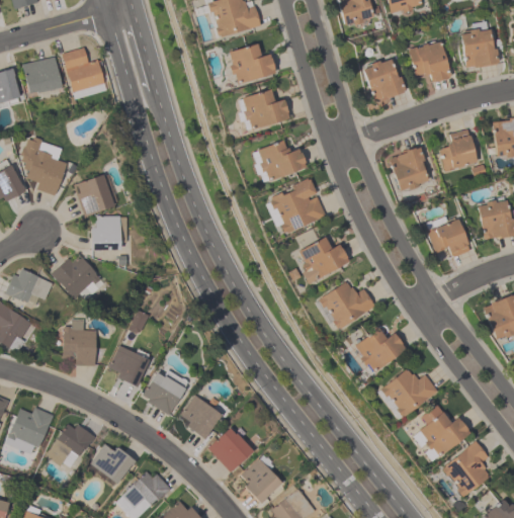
[(37,0),(38,2),(15,9),(12,0),(37,0)]
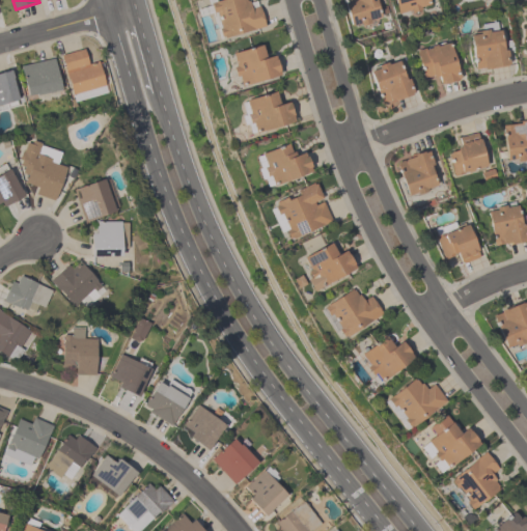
[(214,3),(224,0),(249,0),(250,1),(251,0),(252,2),(259,0),(260,5),(261,5),(268,26),(225,38),(222,28),(224,28),(219,11),(217,12),(214,3)]
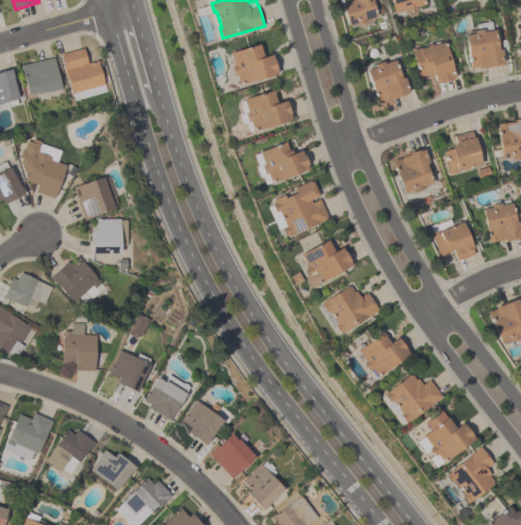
[(379,16),(368,19),(369,23),(354,27),(354,24),(350,26),(342,0),(377,0),(379,6),(376,7),(379,16)]
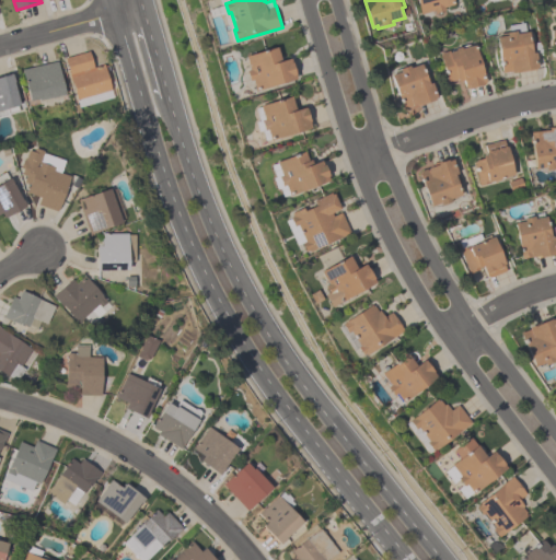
[(455,0),(458,4),(447,8),(448,11),(438,14),(437,10),(424,14),(418,0),(455,0)]
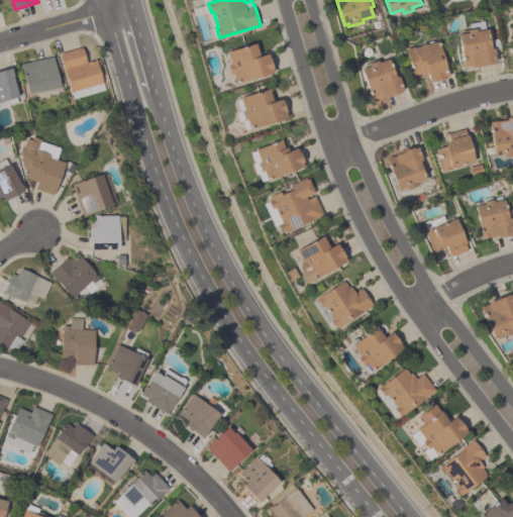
[(490,29),(492,39),(495,38),(499,62),(497,62),(498,64),(490,65),(486,65),(486,66),(475,68),(474,65),(470,66),(470,67),(466,67),(459,34),(469,32),(469,30),(478,28),(479,30),(490,29)]
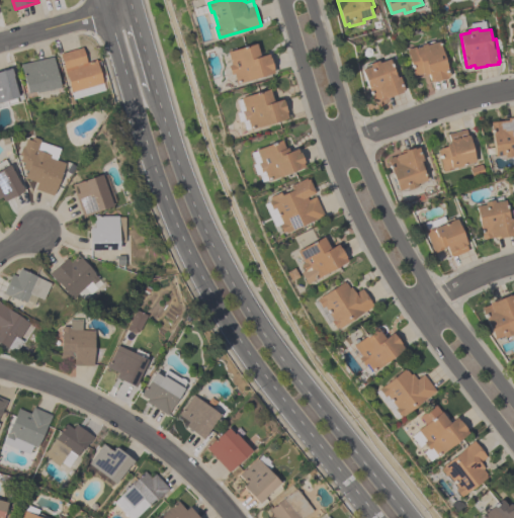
[(441,41),(450,77),(448,77),(448,78),(434,82),(434,81),(432,82),(430,74),(425,76),(425,74),(416,76),(409,51),(410,50),(409,49),(417,47),(417,48),(423,47),(422,45),(429,44),(428,42),(436,40),(436,42),(441,41)]
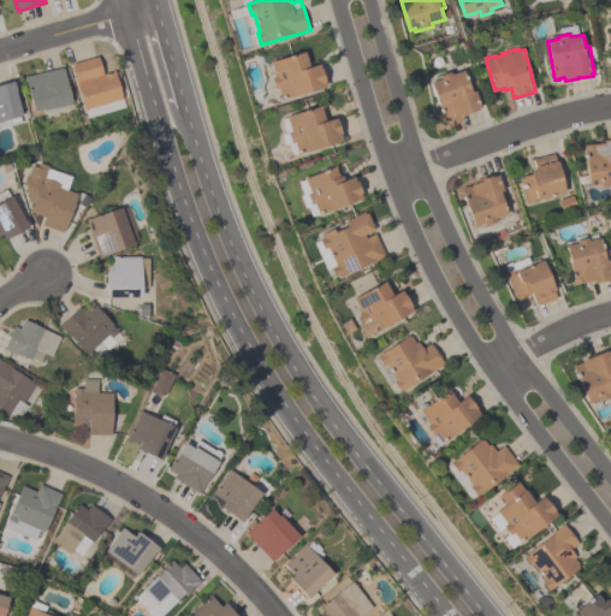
[(273,61),(307,52),(312,67),(321,64),(328,87),(285,99),(282,88),(278,88),(274,77),(278,76),(273,61)]
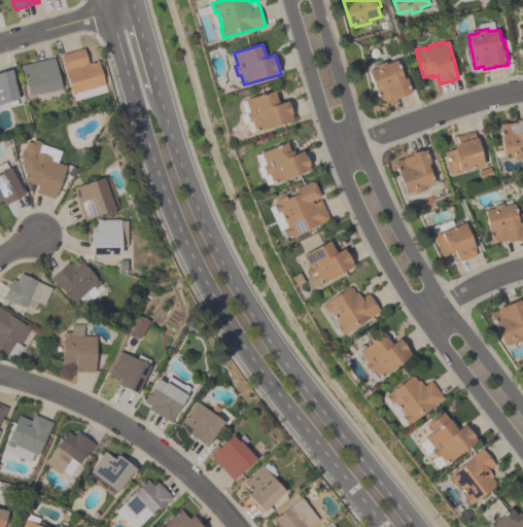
[(76,101),(63,55),(86,47),(91,63),(100,61),(109,92),(76,101)]
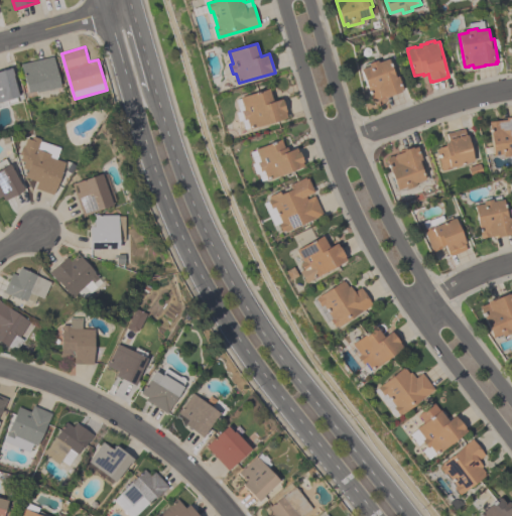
[(55,56),(61,87),(38,93),(37,91),(29,93),(22,63),(55,56)]
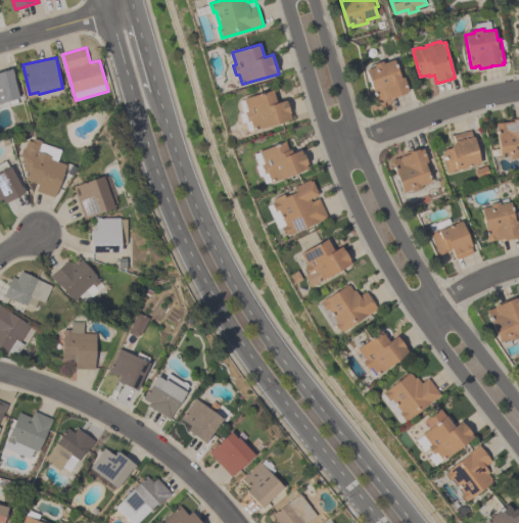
[(370,66),(384,61),(384,63),(395,59),(398,69),(402,67),(410,90),(408,91),(409,93),(393,98),(393,96),(378,101),(367,69),(370,68),(370,67),(370,66)]
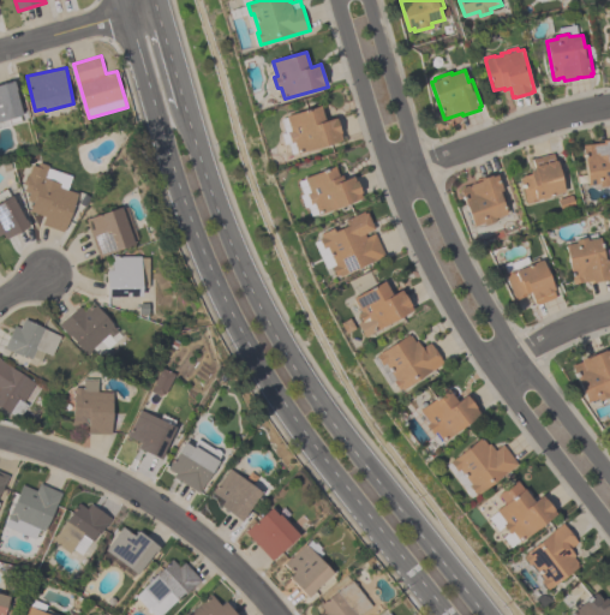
[(0,84),(16,81),(18,90),(24,115),(22,115),(24,123),(12,125),(10,119),(0,121),(0,84)]
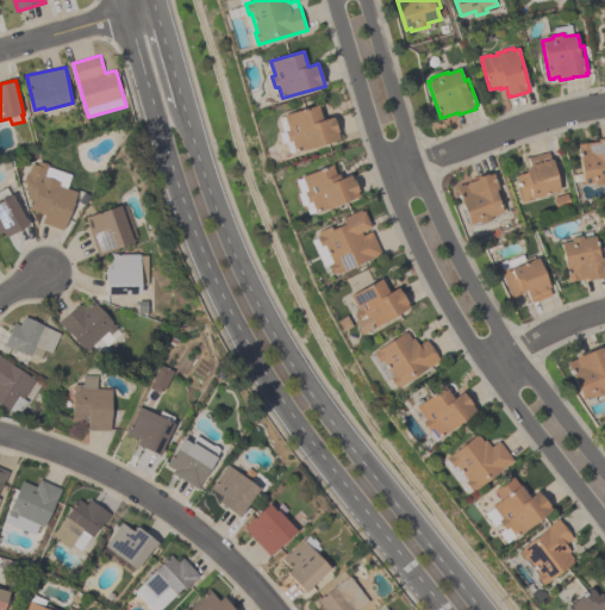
[(335,117),(340,132),(338,132),(341,139),(298,153),(294,141),(291,142),(287,131),(291,130),(286,114),(319,105),(324,120),(335,117)]
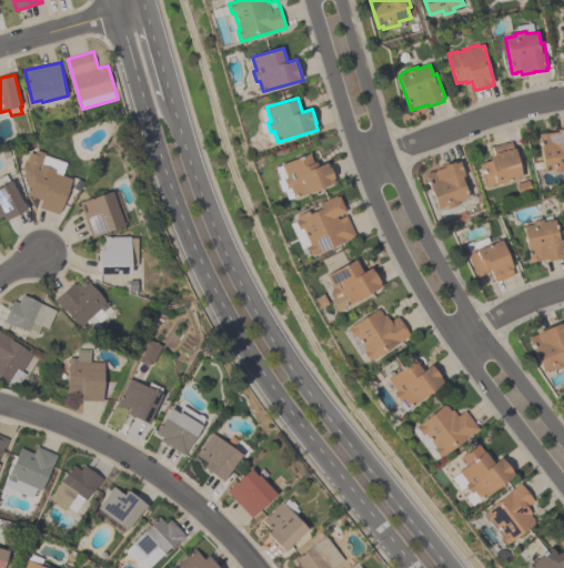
[(550,170),(545,171),(541,133),(556,132),(555,130),(563,129),(563,171),(551,173),(550,172),(550,170)]
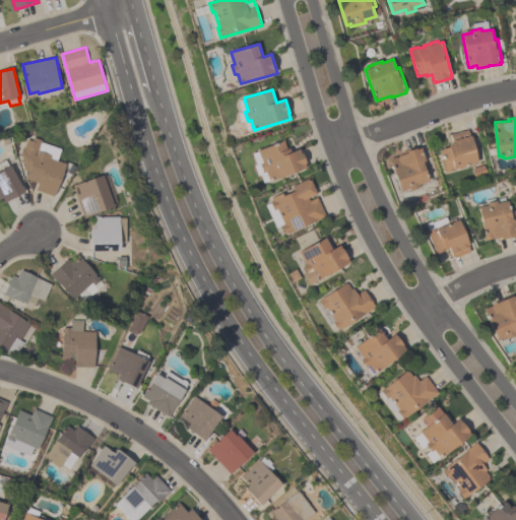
[(461,168),(457,169),(457,170),(447,173),(442,150),(444,149),(444,148),(450,147),(449,143),(453,143),(453,140),(454,140),(452,134),(469,130),(471,136),(472,136),(479,163),(476,164),(477,166),(469,168),(468,166),(467,166),(466,168),(462,169),(461,168)]
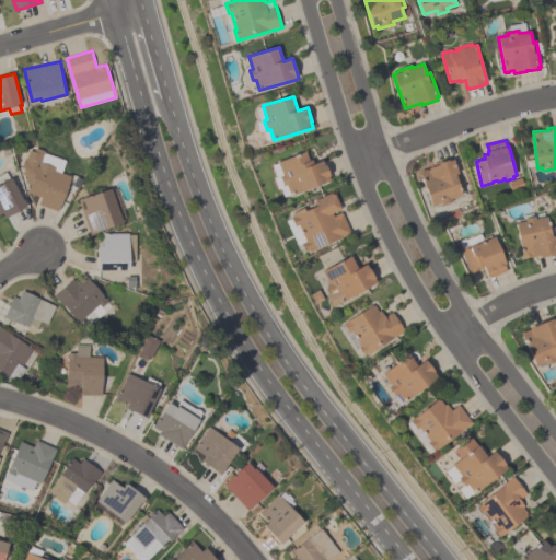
[(60,211),(41,205),(44,197),(30,193),(33,184),(26,182),(29,175),(24,174),(26,168),(23,167),(26,160),(27,160),(31,150),(36,152),(38,148),(47,151),(46,153),(68,161),(64,173),(73,176),(60,211)]
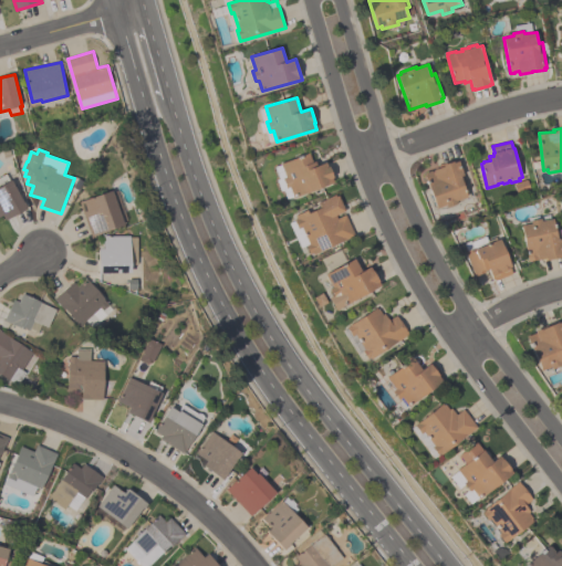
[(313,163),(316,161),(318,166),(326,163),(329,167),(331,166),(335,178),(333,178),(334,182),(295,197),(291,187),(289,188),(284,178),(288,177),(282,164),(310,153),(313,163)]
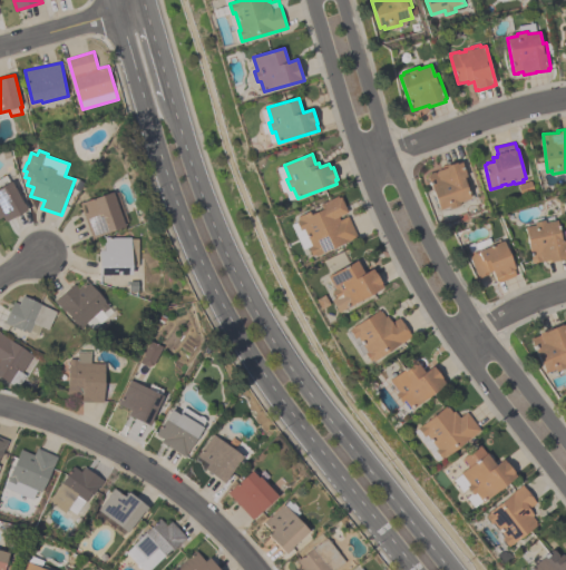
[(428,175),(445,169),(443,167),(459,161),(460,163),(462,161),(471,186),(468,188),(472,198),(468,199),(469,203),(451,209),(450,206),(441,209),(428,175)]
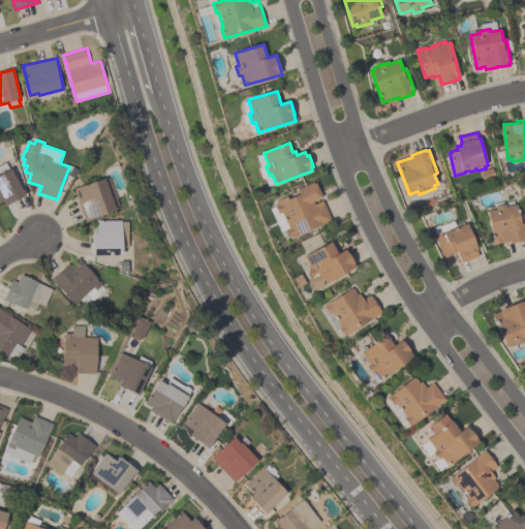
[(12,168),(27,194),(6,206),(4,201),(0,203),(0,166),(7,162),(10,168),(12,168)]
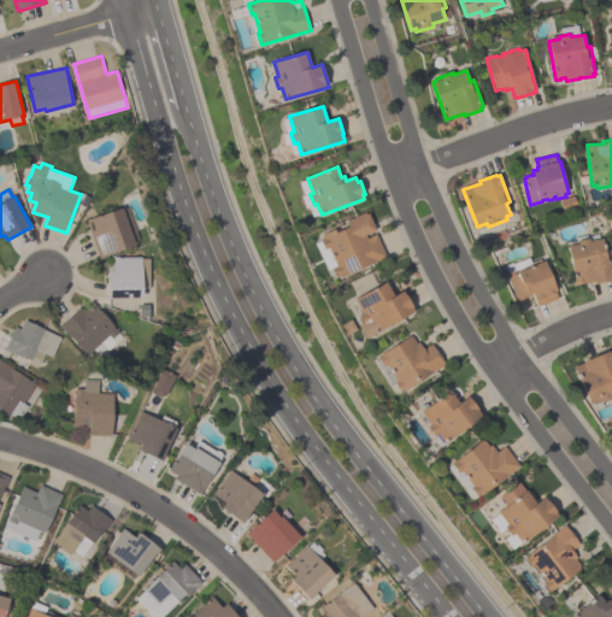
[(137,245),(103,257),(89,219),(124,207),(125,210),(130,207),(140,235),(135,236),(137,245)]
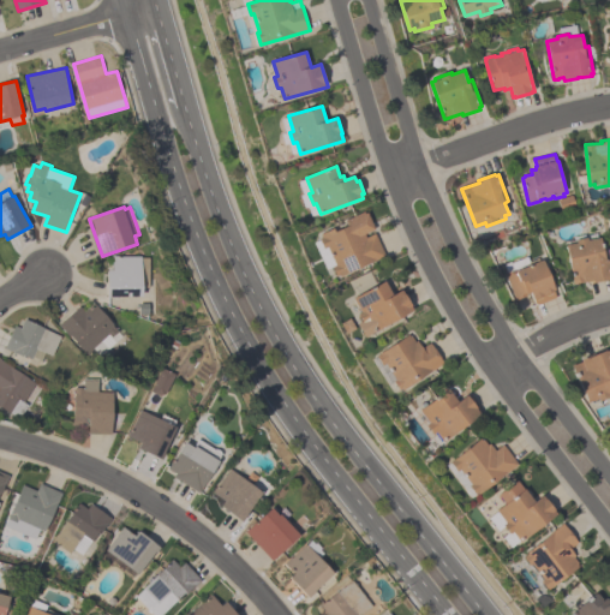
[(387,256),(342,276),(341,274),(339,276),(334,267),(338,266),(329,248),(326,249),(321,238),(323,237),(322,234),(335,228),(336,232),(352,225),(350,219),(365,212),(366,214),(369,213),(377,228),(366,233),(369,238),(377,233),(387,256)]
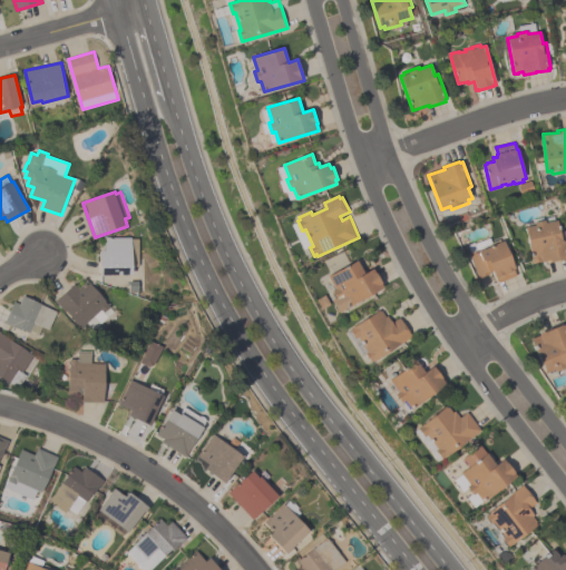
[(530,223),(546,220),(546,223),(558,219),(560,232),(564,231),(565,236),(565,258),(550,262),(550,261),(533,264),(526,227),(529,226),(529,225),(529,224),(530,223)]
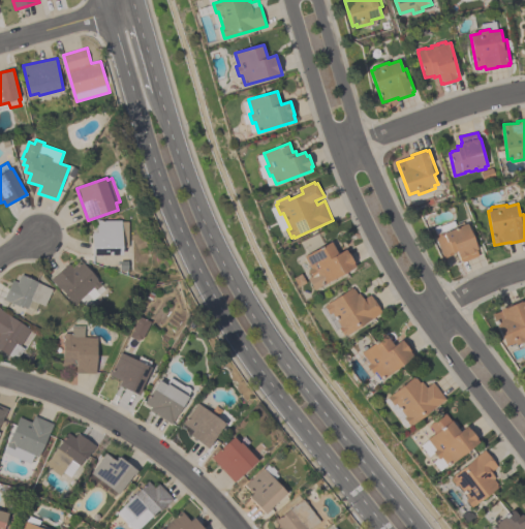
[(124,220),(124,222),(130,222),(130,247),(124,247),(124,255),(94,255),(94,220),(103,220),(124,220)]
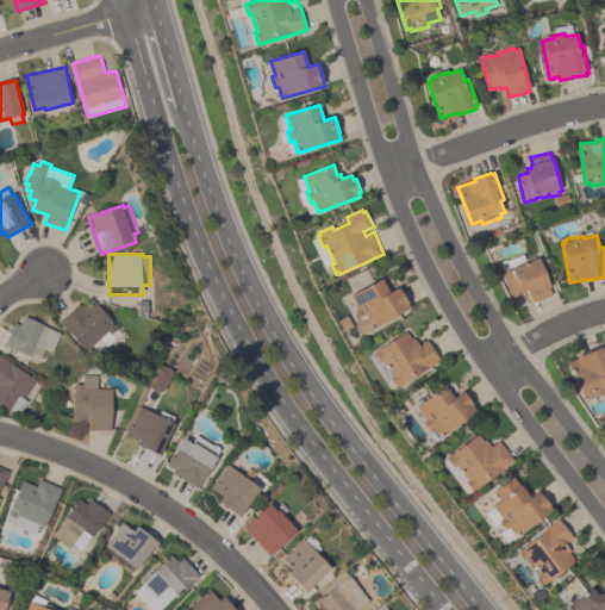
[(553,294),(534,303),(530,296),(529,296),(526,290),(523,291),(524,293),(513,298),(503,272),(511,267),(509,261),(524,255),(526,260),(535,256),(536,259),(538,257),(552,287),(550,287),(553,294)]
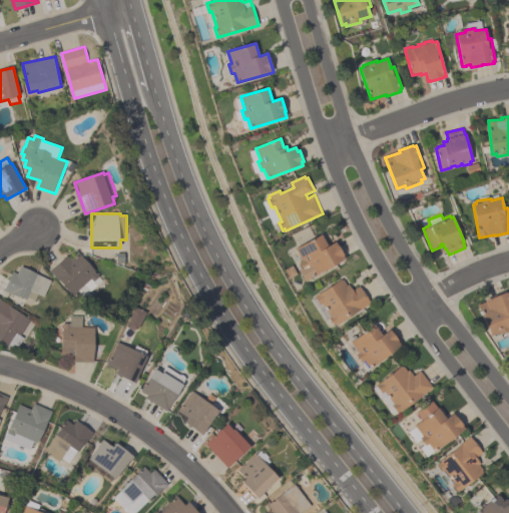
[(346,259),(307,281),(300,270),(304,268),(301,262),(303,260),(297,248),(323,234),(329,246),(337,241),(346,259)]
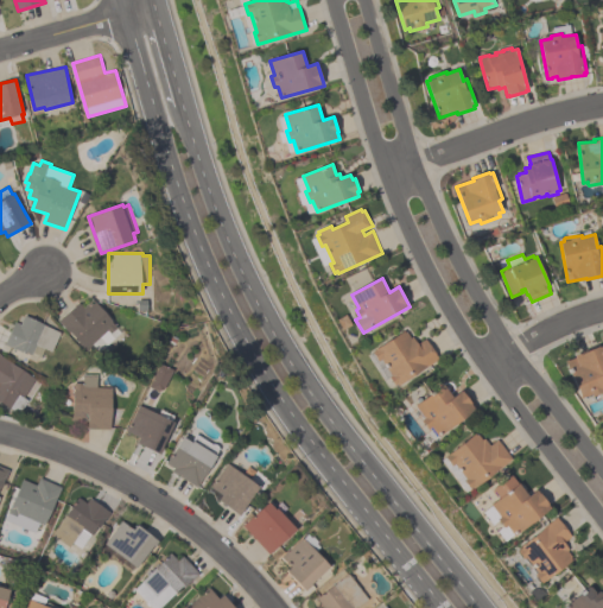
[(86,308),(95,299),(120,327),(113,334),(109,330),(87,350),(61,321),(81,303),(86,308)]
